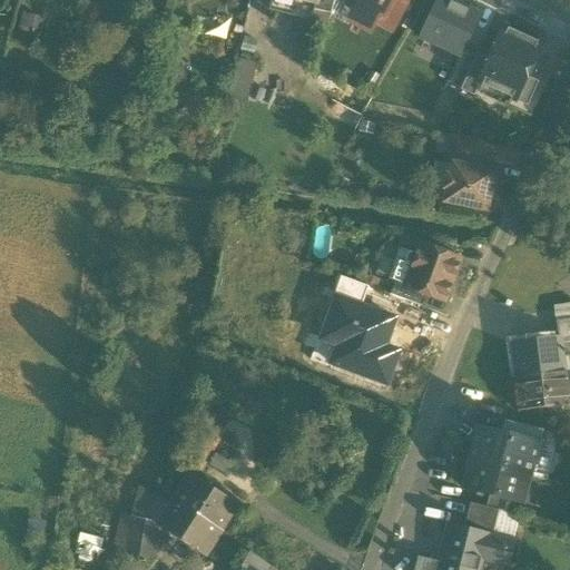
[(311,22),(313,11),(314,6),(291,0),(271,0),(268,11),(311,22)]
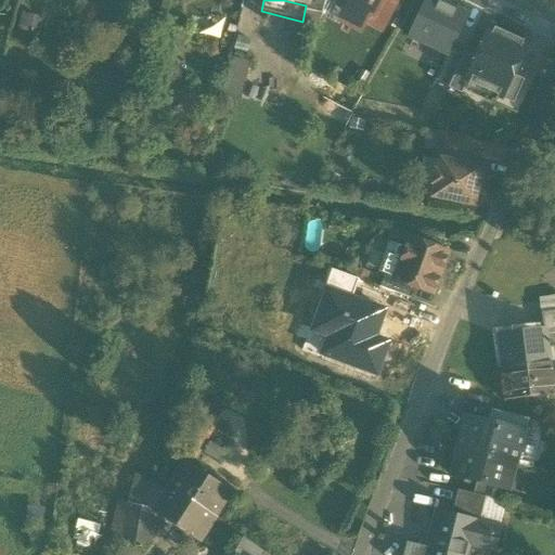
[(305,11),(321,15),(322,10),(324,0),(309,0),(308,7),(306,5),(305,11)]
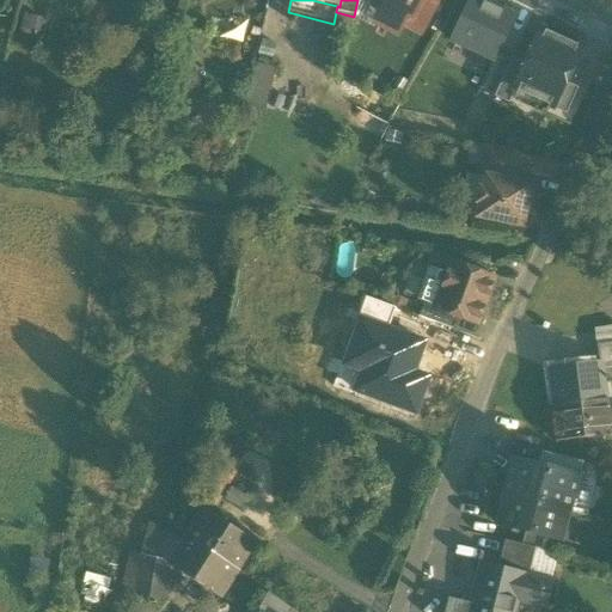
[(372,29),(379,14),(384,6),(375,2),(371,0),(359,0),(354,19),(372,29)]
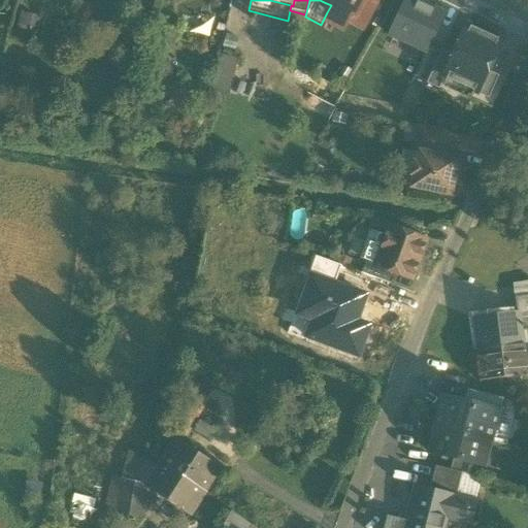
[(351,15),(366,24),(377,0),(325,0),(324,2),(331,5),(327,12),(348,22),(351,15)]
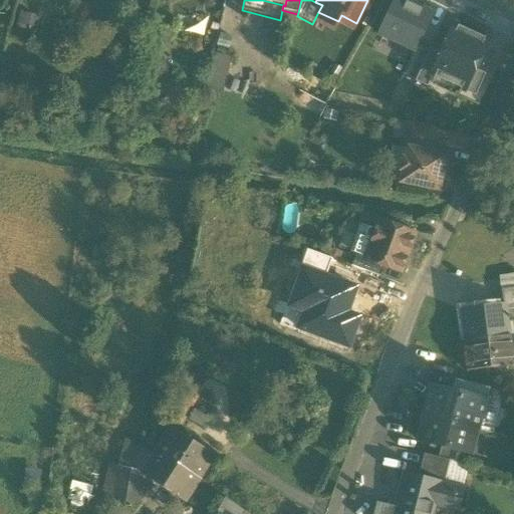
[(432,15),(399,0),(395,0),(378,34),(415,51),(432,15)]
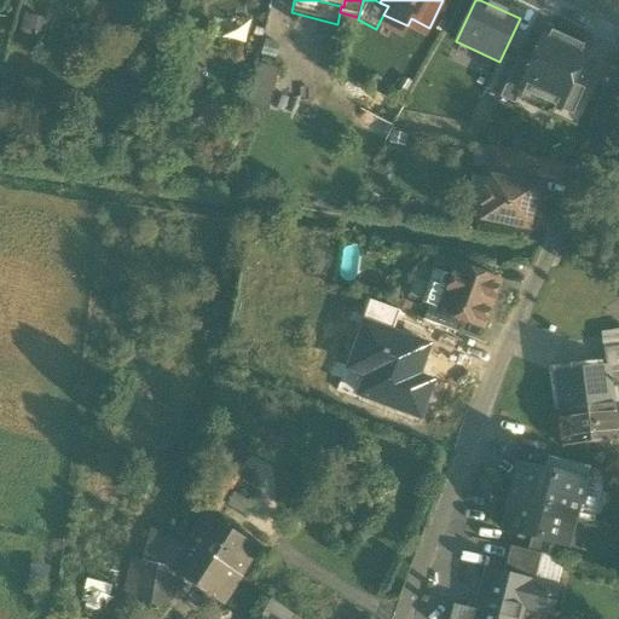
[(111,11),(100,4),(90,21),(100,28),(111,11)]
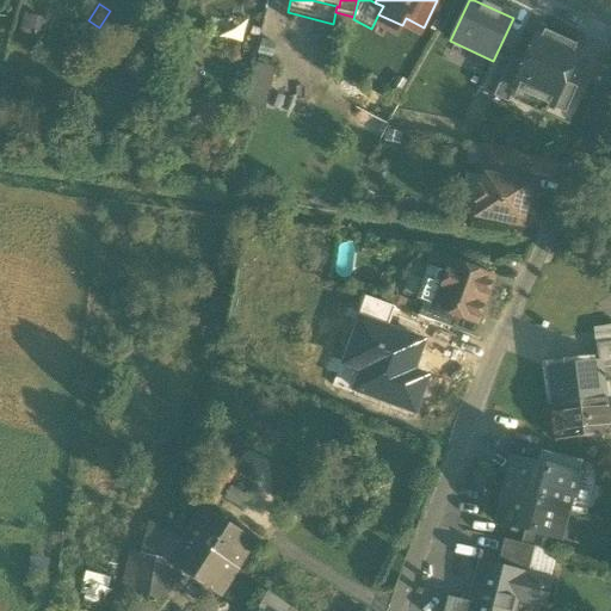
[(43,19),(24,14),(19,31),(38,36),(43,19)]
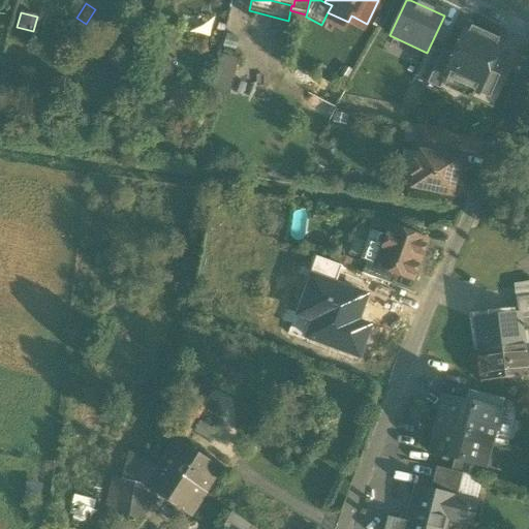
[(68,23),(54,22),(54,33),(68,34),(68,23)]
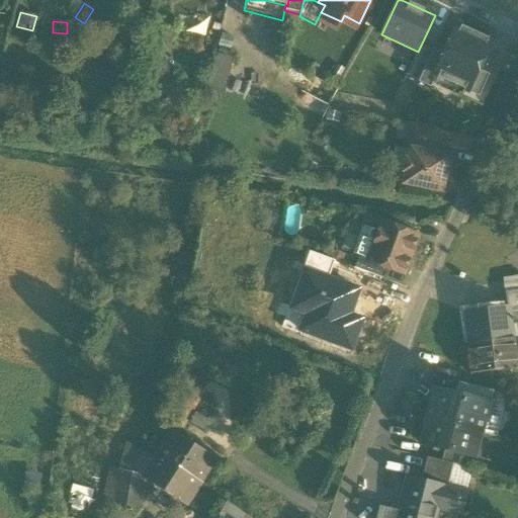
[(491,41),(458,26),(444,55),(434,77),(435,78),(467,92),(478,70),(491,41)]
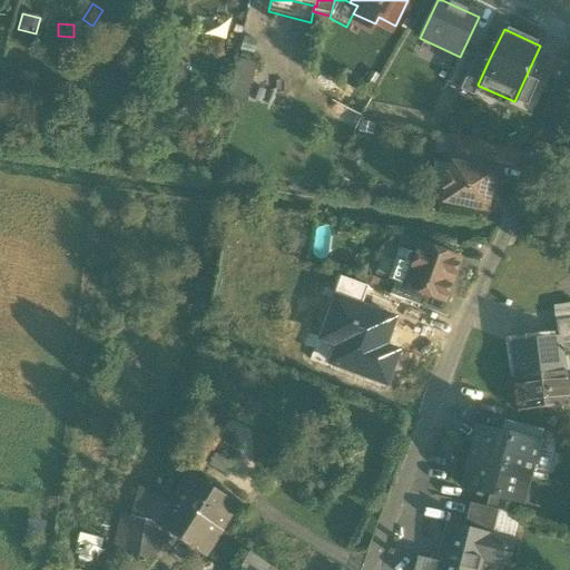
[(257,41),(244,38),(239,52),(254,56),(257,41)]
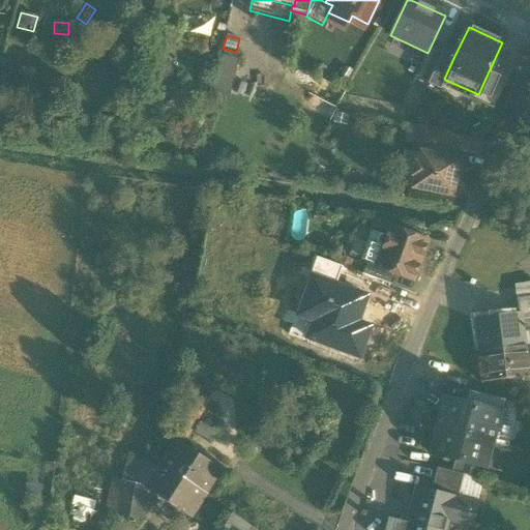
[(440,90),(445,80),(444,79),(454,56),(443,51),(428,85),(440,90)]
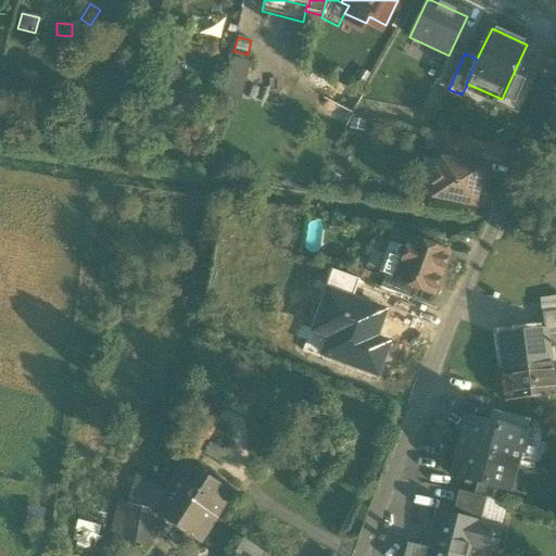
[(251,63),(230,58),(219,98),(241,102),(251,63)]
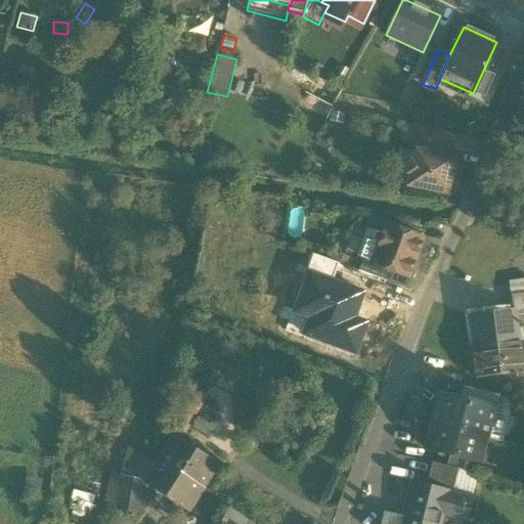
[(483,71),(473,93),(484,98),(494,76),(483,71)]
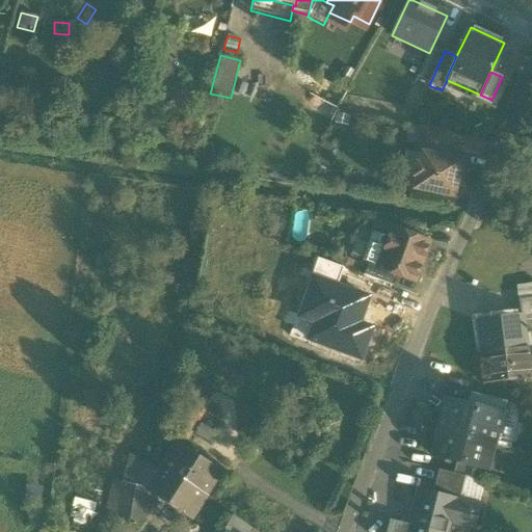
[(329,120),(343,90),(312,77),(299,106),(329,120)]
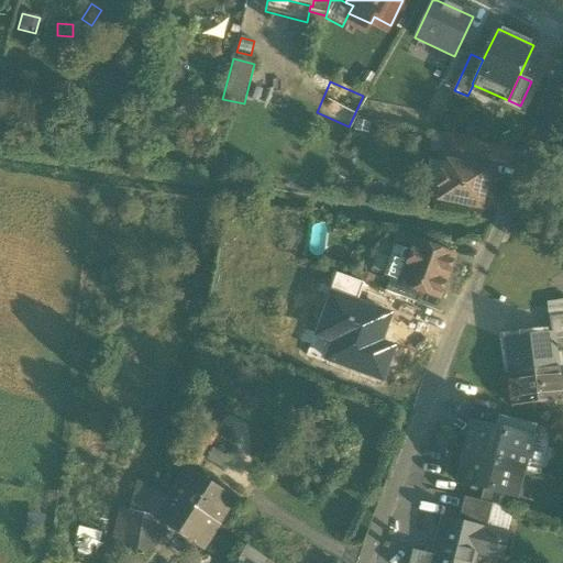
[(428,152),(441,155),(445,135),(432,132),(428,152)]
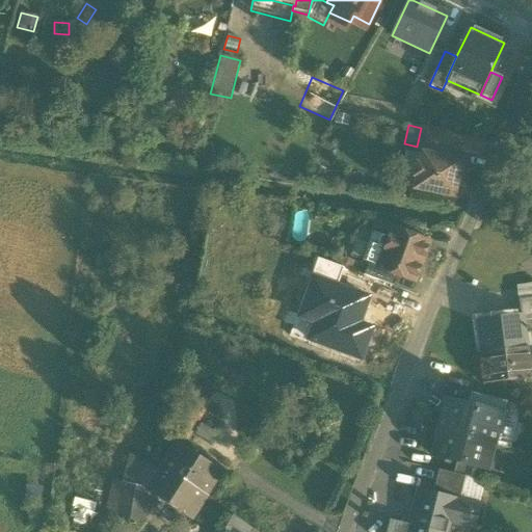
[(447,133),(421,128),(417,147),(416,153),(422,154),(442,158),(443,152),(447,133)]
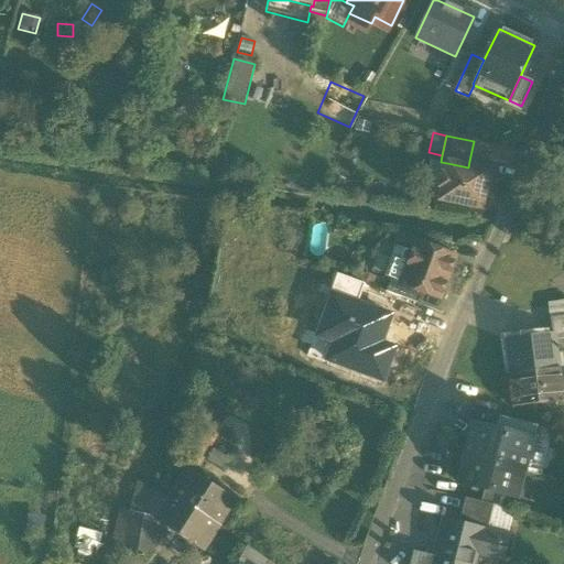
[(447,163),(441,162),(430,160),(424,184),(440,187),(443,175),(445,176),(447,163)]
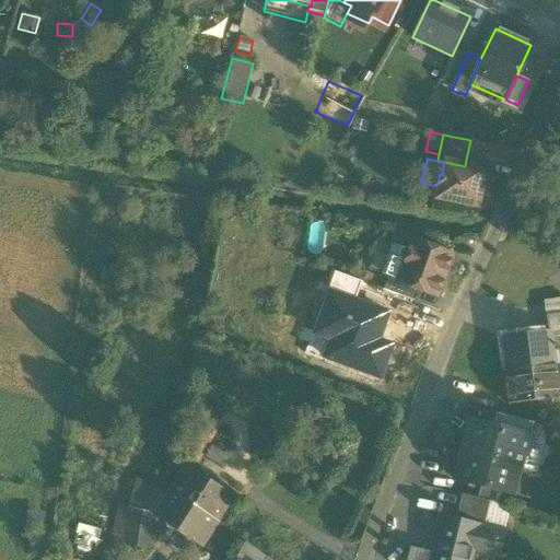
[(486,184),(490,165),(466,160),(465,166),(444,162),(442,175),(440,174),(436,186),(440,186),(438,199),(477,208),(482,183),(486,184)]
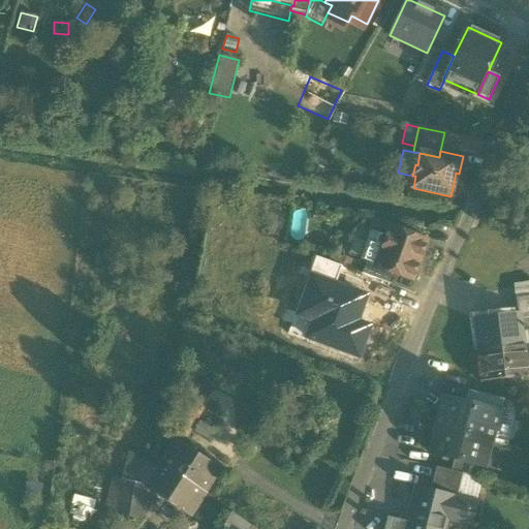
[(390,229),(386,238),(376,266),(396,273),(413,280),(427,244),(419,241),(421,240),(417,235),(411,231),(406,235),(405,236),(390,229)]
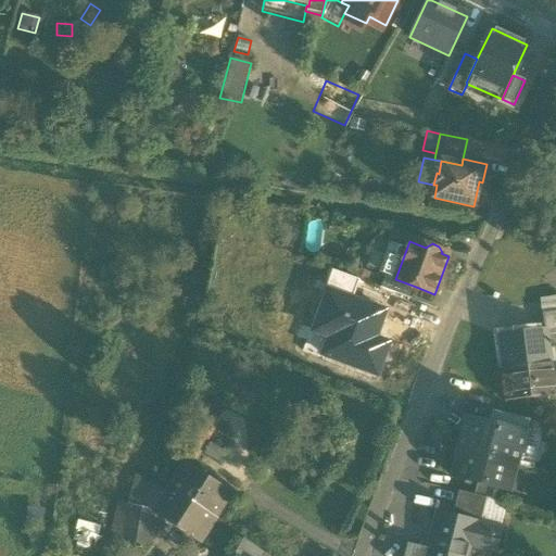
[(386,275),(395,279),(406,250),(393,244),(389,247),(386,256),(379,273),(386,275)]
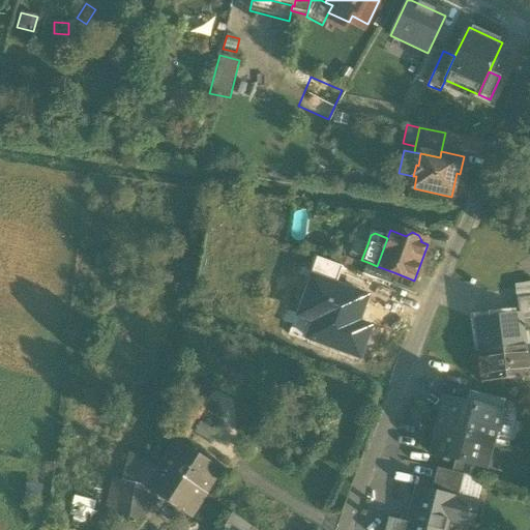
[(361,260),(367,244),(355,239),(349,256),(361,260)]
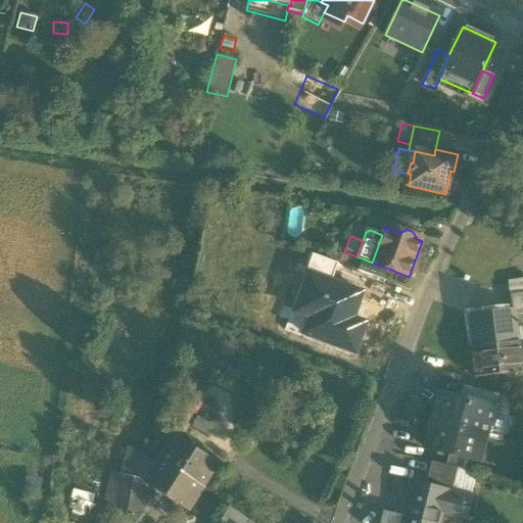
[(310,274),(332,283),(339,264),(313,254),(305,273),(310,274)]
